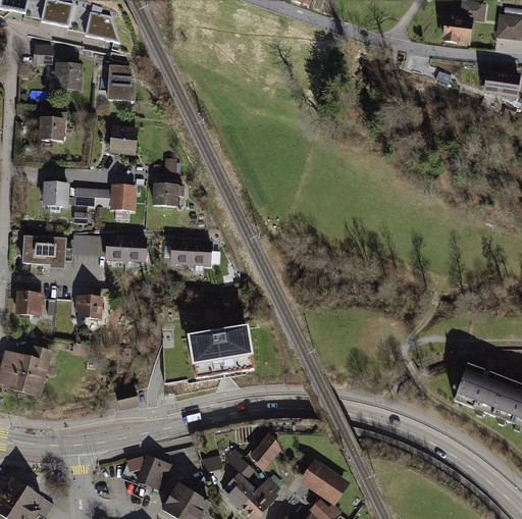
[(0,0),(0,7),(24,11),(24,0),(0,0)]
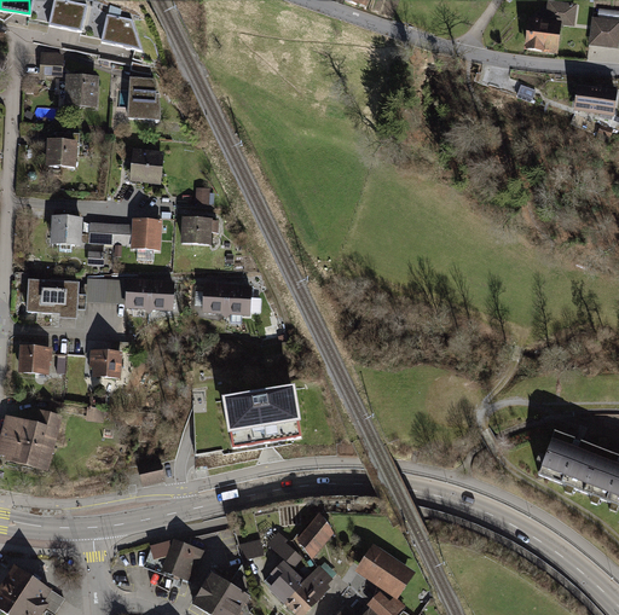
[(81,5),(52,0),(47,23),(76,29),(81,5)]
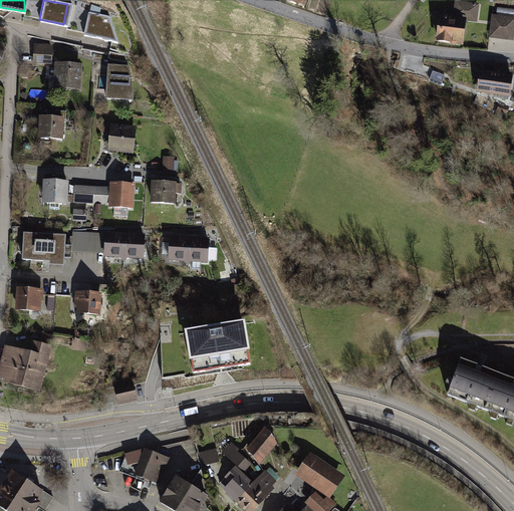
[(443,14),(437,14),(434,37),(457,40),(460,40),(463,17),(474,19),(477,1),(469,0),(453,0),(452,8),(448,10),(443,9),(443,14)]
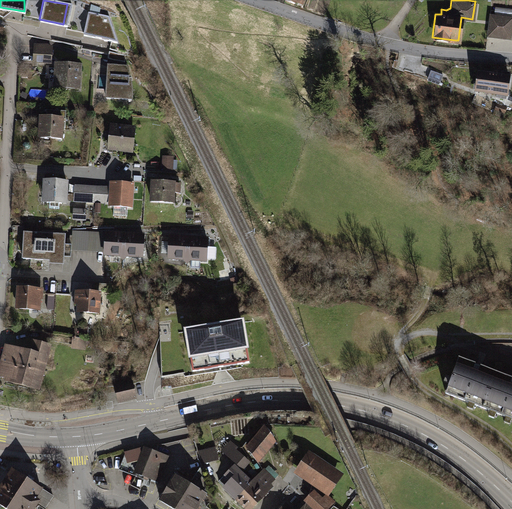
[(511,20),(511,14),(489,11),(487,34),(510,37),(511,20)]
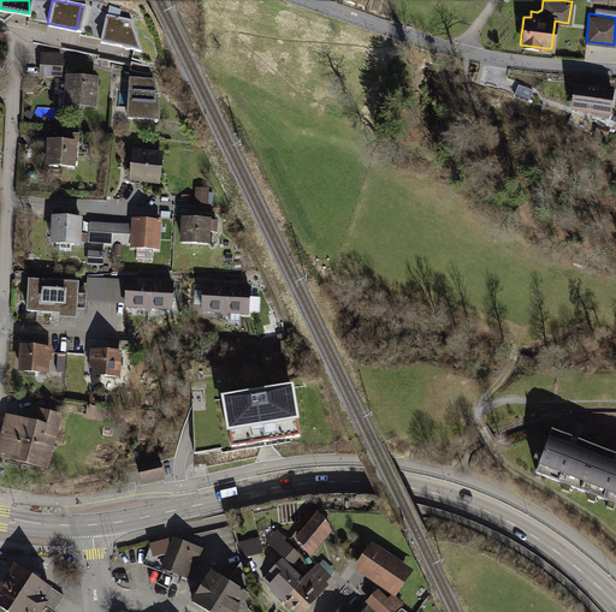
[(128,19),(104,16),(99,41),(136,48),(128,19)]
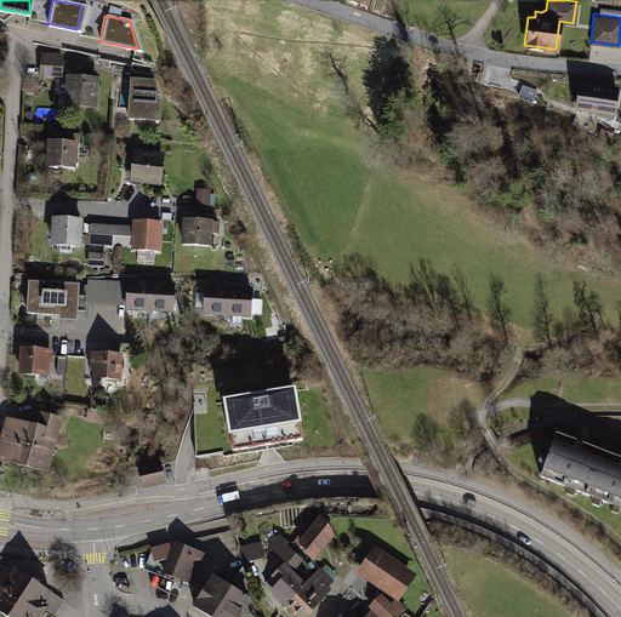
[(63,50),(40,50),(40,75),(63,75),(63,50)]
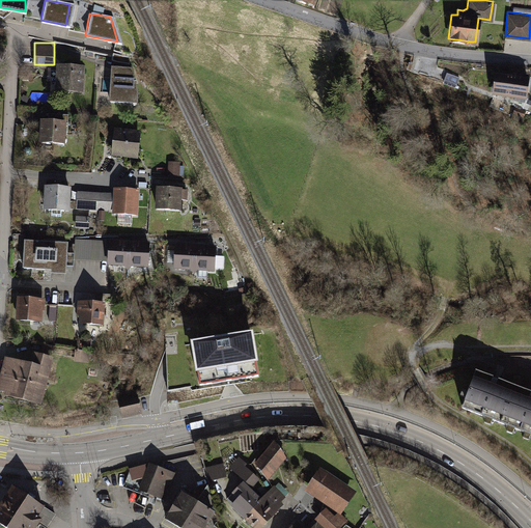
[(84,63),(57,63),(57,73),(57,89),(83,90),(84,63)]
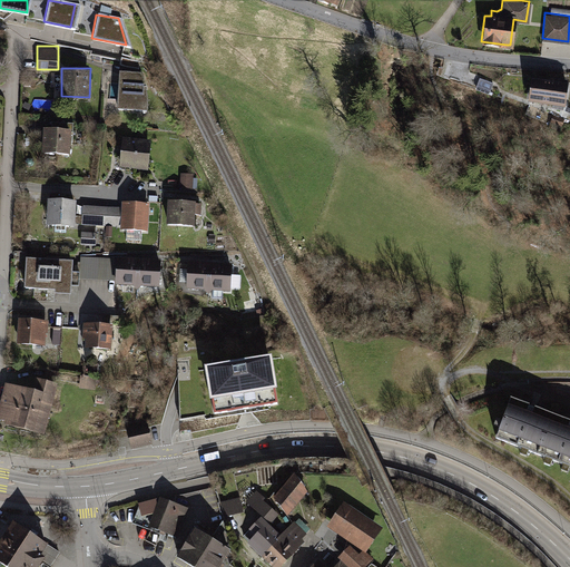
[(144,74),(120,71),(117,110),(149,113),(148,91),(144,74)]
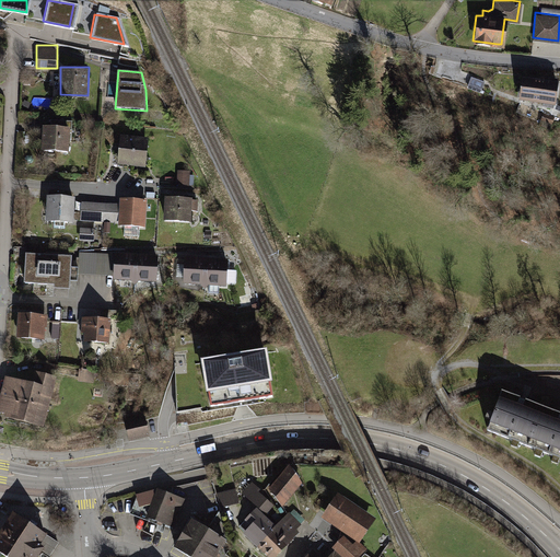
[(559,79),(523,73),(518,97),(557,103),(559,79)]
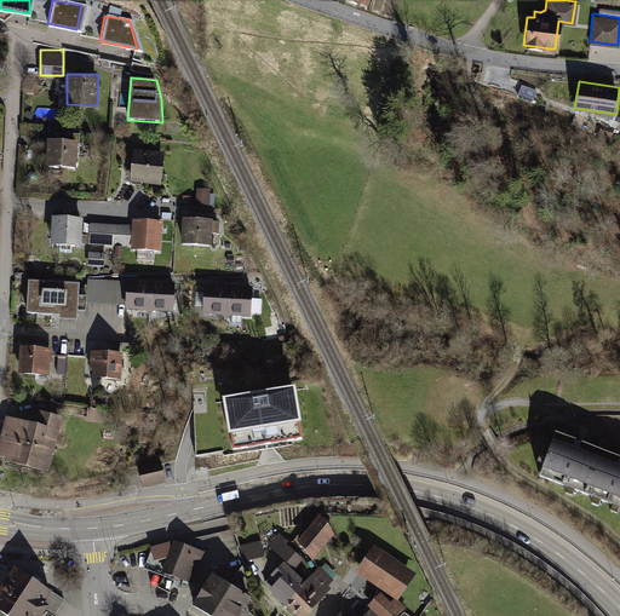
[(532,98),(535,88),(520,82),(516,92),(532,98)]
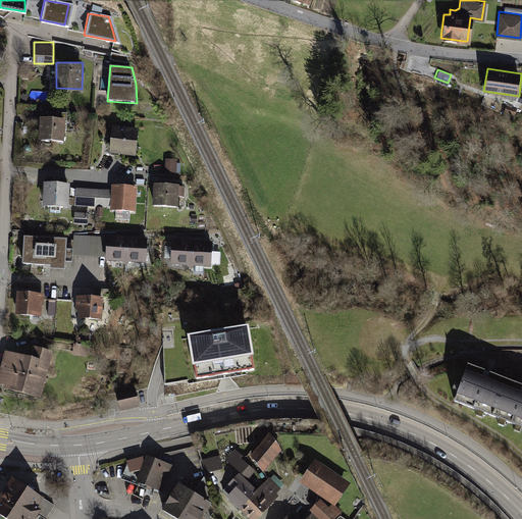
[(64,117),(39,117),(39,121),(39,140),(63,141),(64,124),(64,117)]
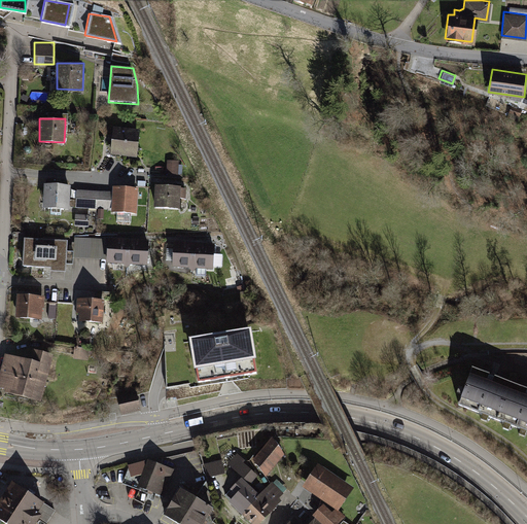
[(138,127),(112,126),(111,153),(137,155),(138,127)]
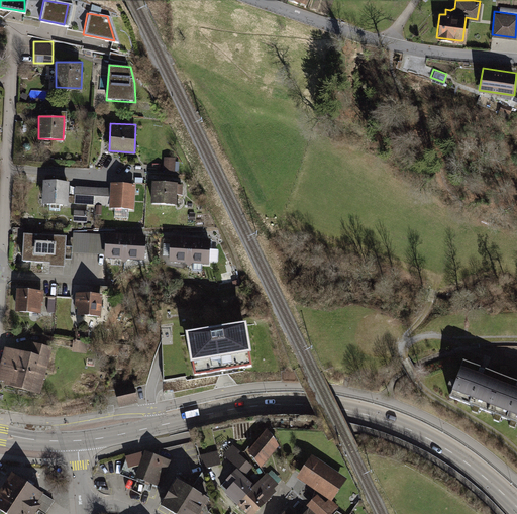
[(71,179),(42,177),(42,181),(42,202),(69,203),(71,179)]
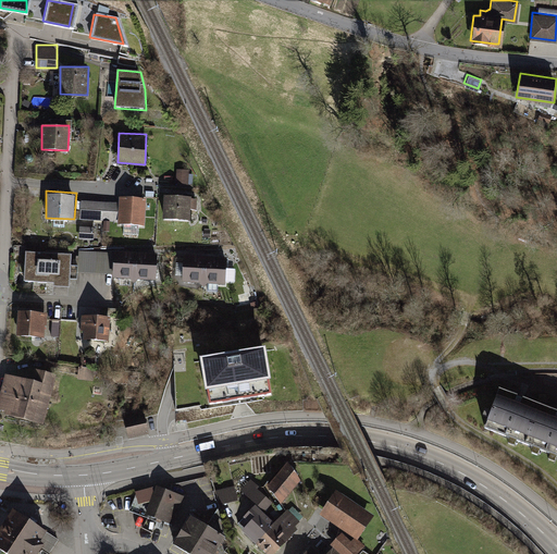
[(119,199),(82,197),(81,219),(108,221),(145,223),(146,196),(119,195),(119,199)]
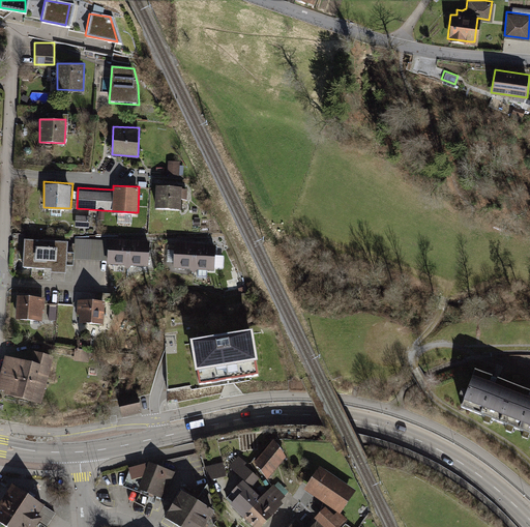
[(181,186),(156,186),(156,207),(181,207),(181,186)]
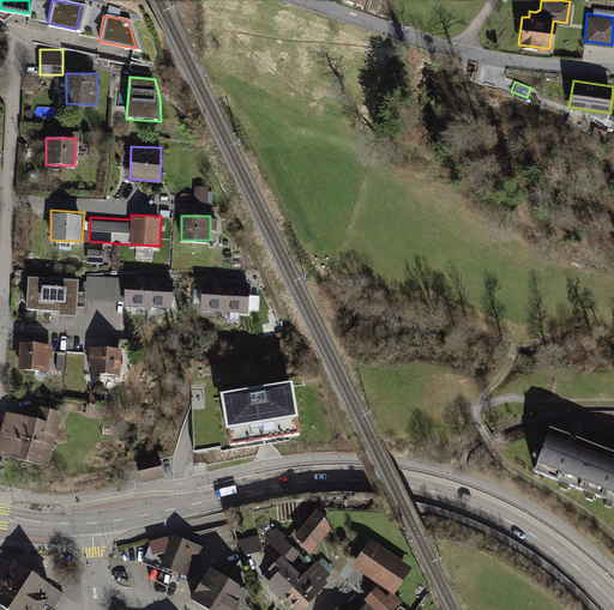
[(89,247),(89,258),(104,258),(104,247),(89,247)]
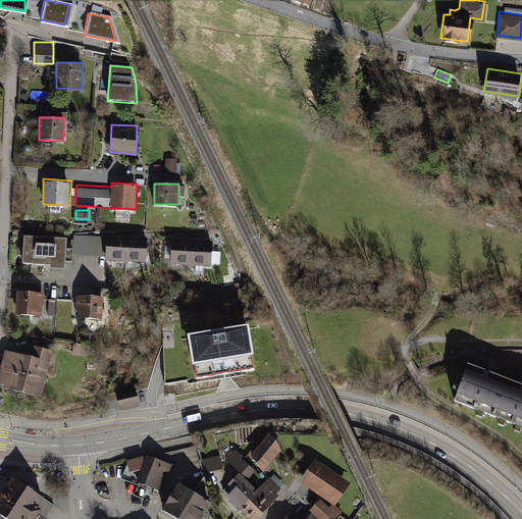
[(66,238),(24,234),(22,261),(43,262),(64,264),(66,238)]
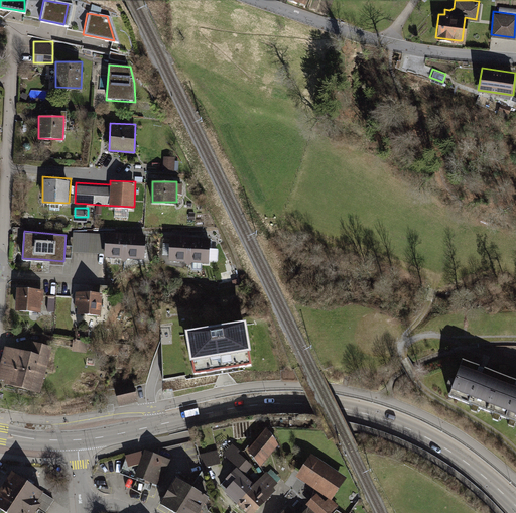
[(145,233),(74,231),(74,252),(144,254),(145,233)]
